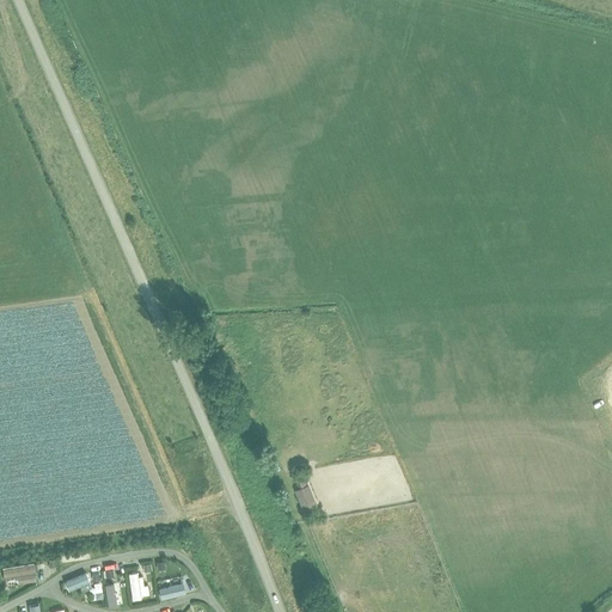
[(295,491),(304,512),(314,507),(306,487),(295,491)]
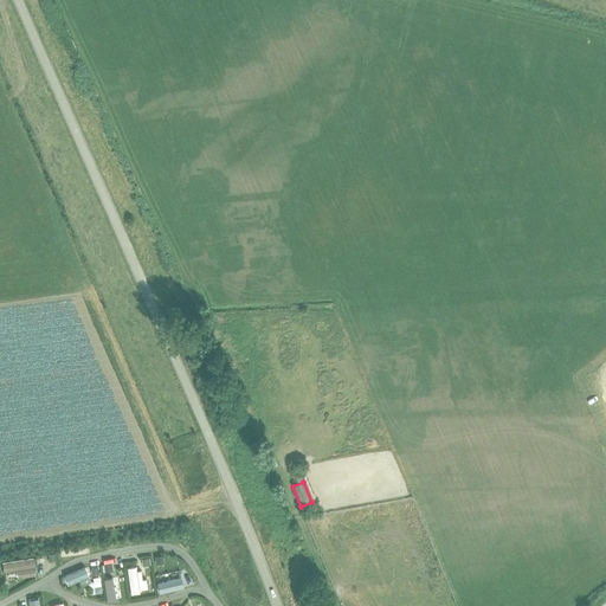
[(36,558),(4,562),(6,573),(18,572),(19,578),(37,575),(36,568),(37,568),(36,558)]
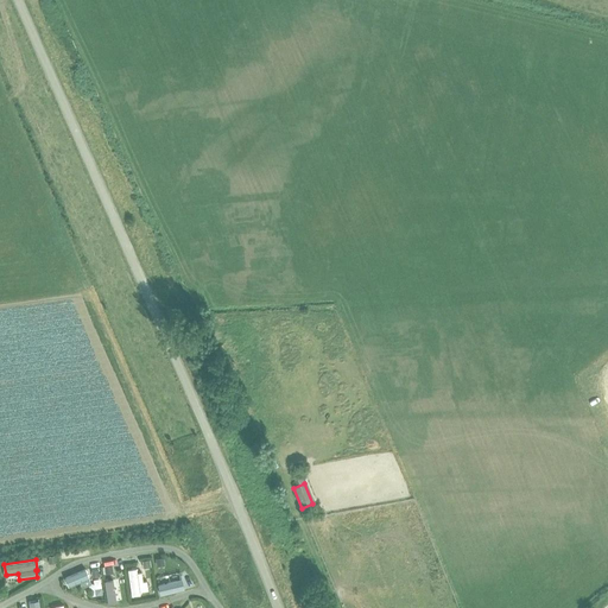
[(61,576),(65,587),(89,576),(84,567),(61,576)]
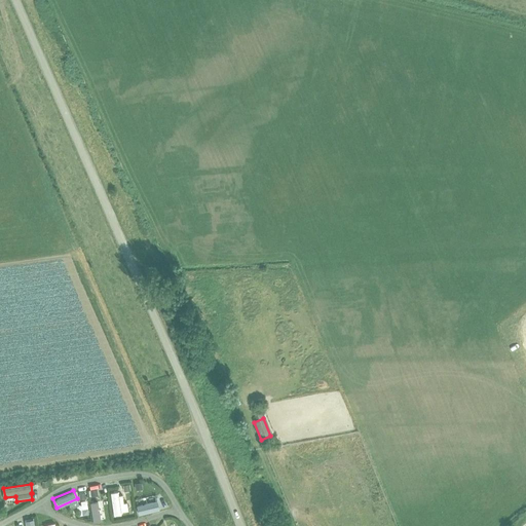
[(127,512),(125,499),(122,500),(120,490),(109,491),(112,514),(127,512)]
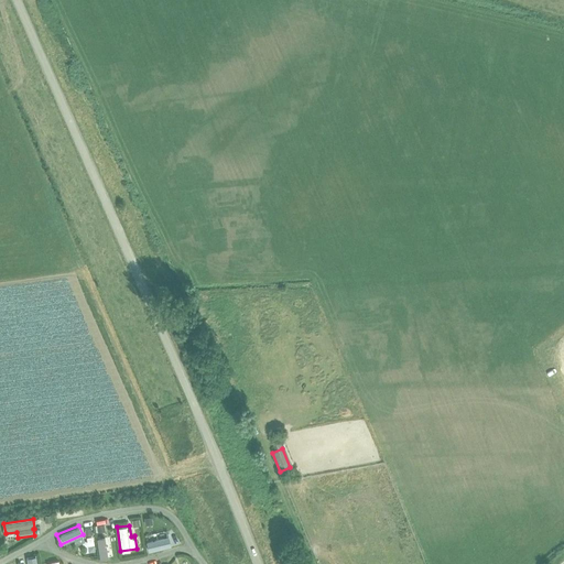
[(143,540),(145,551),(171,545),(169,534),(143,540)]
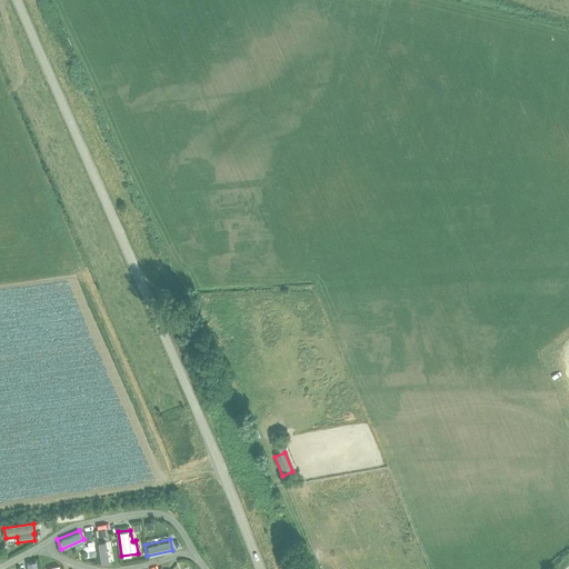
[(100,562),(109,561),(106,541),(96,542),(100,562)]
